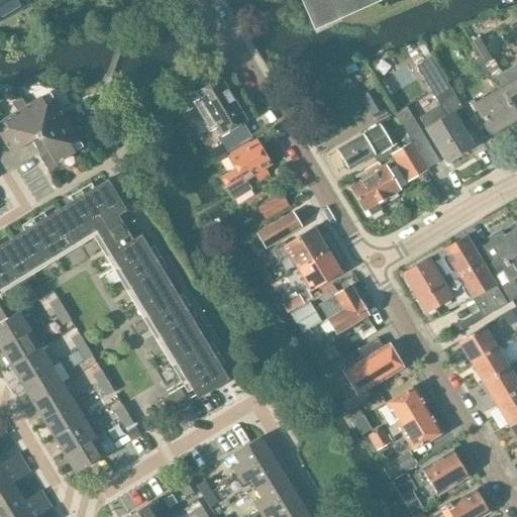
[(0,0),(0,19),(29,3),(26,0),(0,0)]
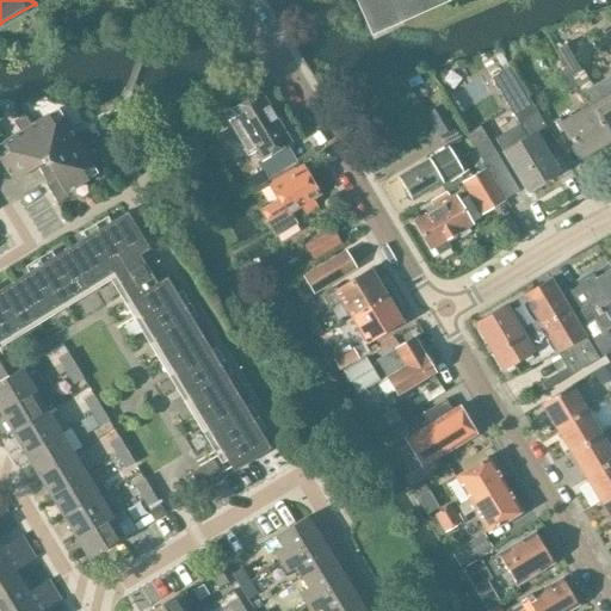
[(355,0),(366,28),(371,37),(400,24),(449,2),(452,0),(355,0)]
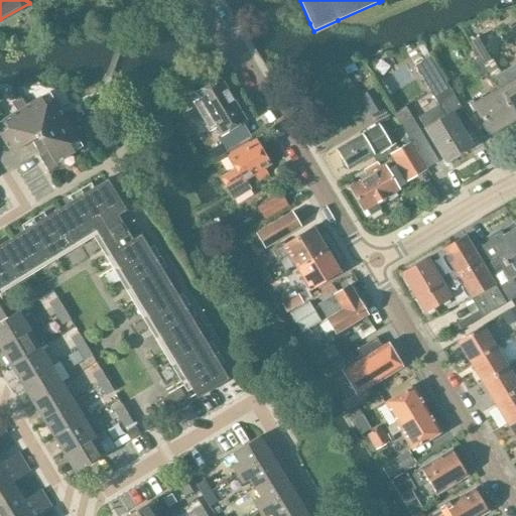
[(471,41),(484,63),(496,56),(484,34),(471,41)]
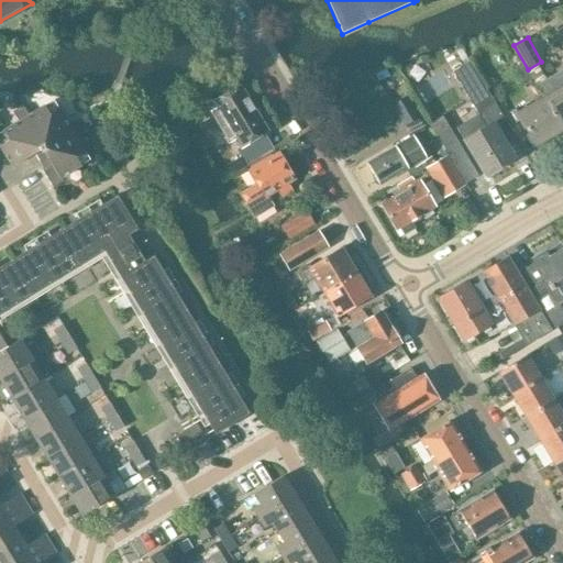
[(452,74),(477,114),(455,128),(486,177),(515,159),(495,127),(505,121),(470,63),(452,74)]
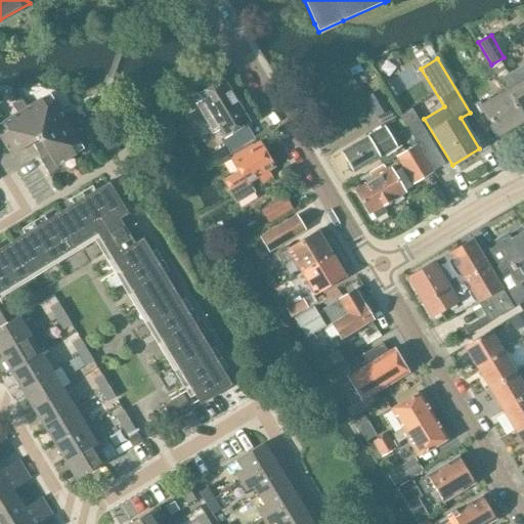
[(480,67),(486,78),(494,74),(488,62),(480,67)]
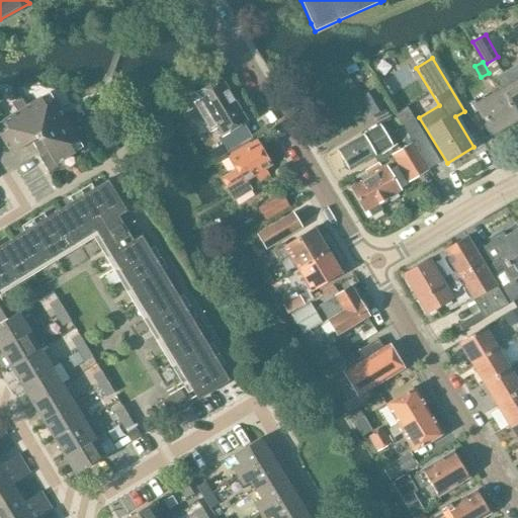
[(500,91),(517,120),(517,119),(517,66),(517,65),(493,80),(500,91)]
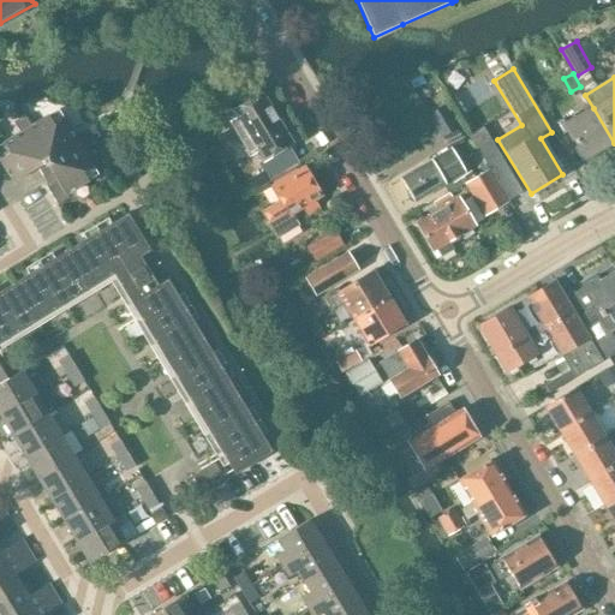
[(237,118),(230,123),(233,129),(240,124),(244,131),(237,135),(250,156),(256,153),(263,163),(288,147),(292,144),(286,135),(262,96),(234,113),(237,118)]
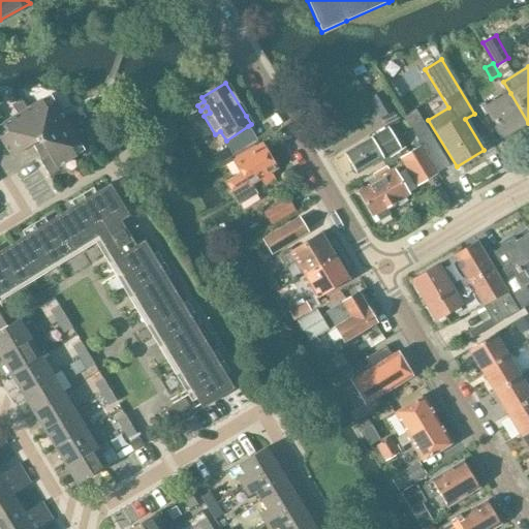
[(368,98),(380,118),(393,111),(384,95),(381,90),(368,98)]
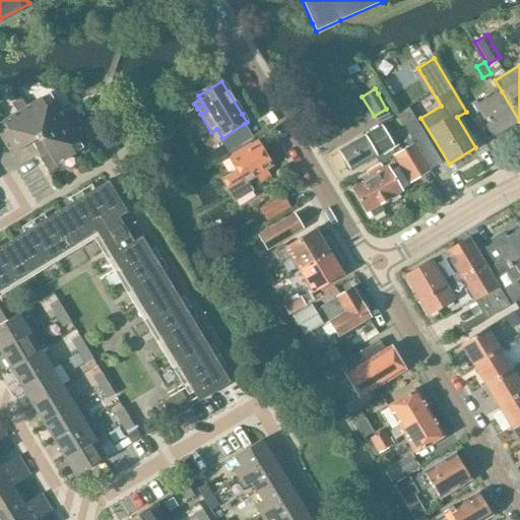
[(519,121),(502,91),(477,107),(496,135),(519,121)]
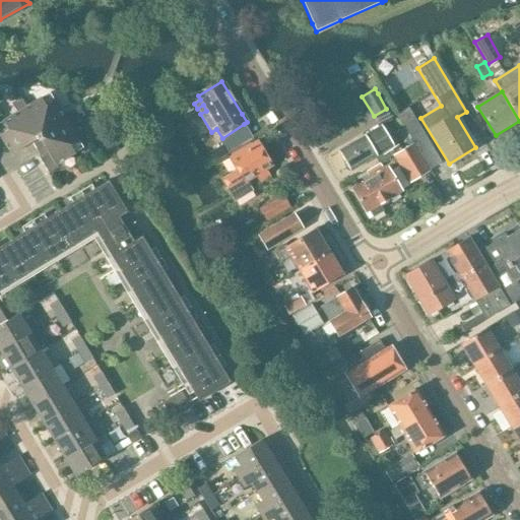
[(17,112),(2,121),(0,122),(0,134),(12,154),(31,142),(40,155),(39,156),(49,173),(57,168),(56,165),(82,148),(69,125),(84,116),(78,106),(63,115),(49,92),(26,107),(22,99),(12,105),(17,112)]
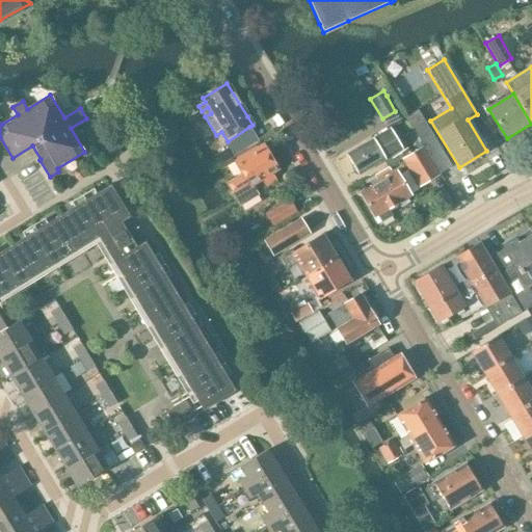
[(180,102),(189,116),(198,110),(189,96),(180,102)]
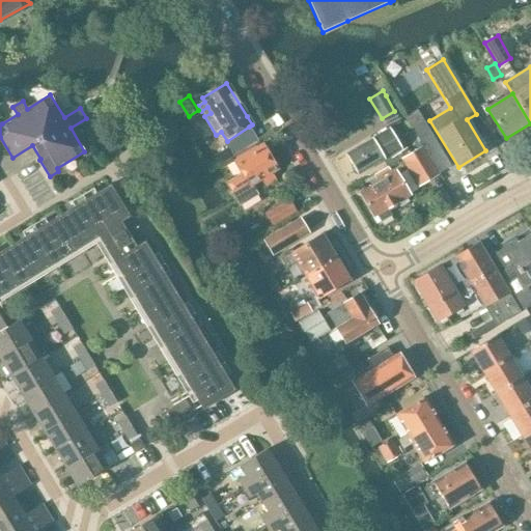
[(346,154),(353,164),(352,167),(354,171),(357,171),(359,174),(384,160),(385,159),(389,166),(402,158),(398,150),(400,149),(388,130),(371,139),(346,154)]
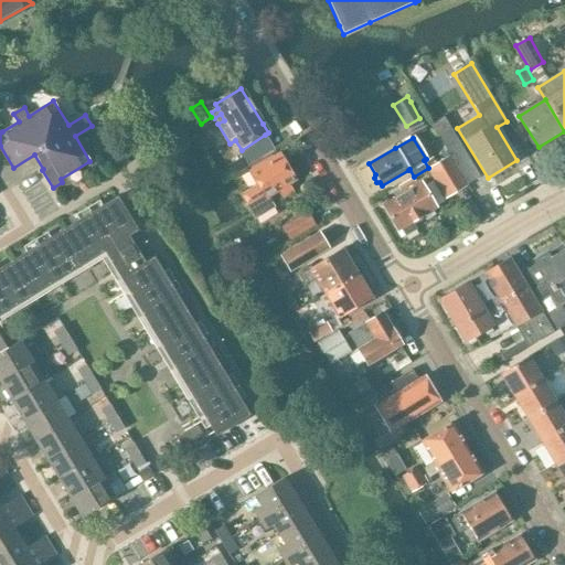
[(241,195),(252,214),(252,213),(254,219),(272,208),(269,203),(266,198),(277,191),(280,199),(290,193),(286,187),(294,181),(287,168),(289,163),(286,158),(280,157),(278,155),(249,171),(258,185),(241,195)]
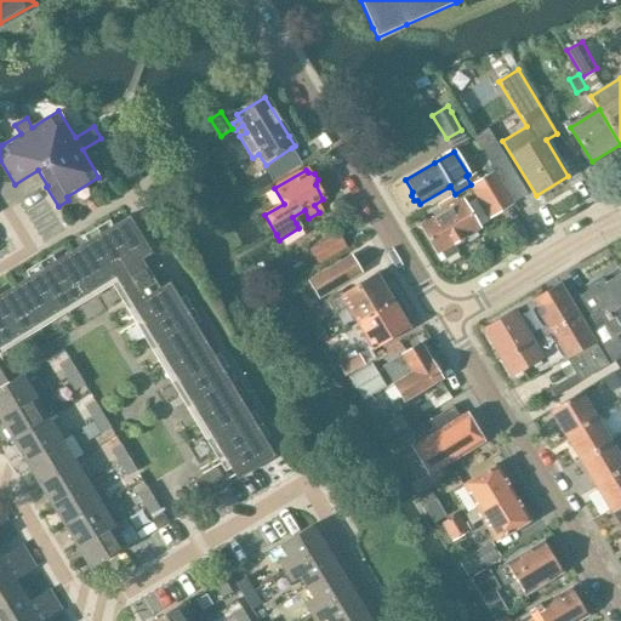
[(494,172),(471,187),(478,199),(488,193),(499,212),(512,204),(494,172)]
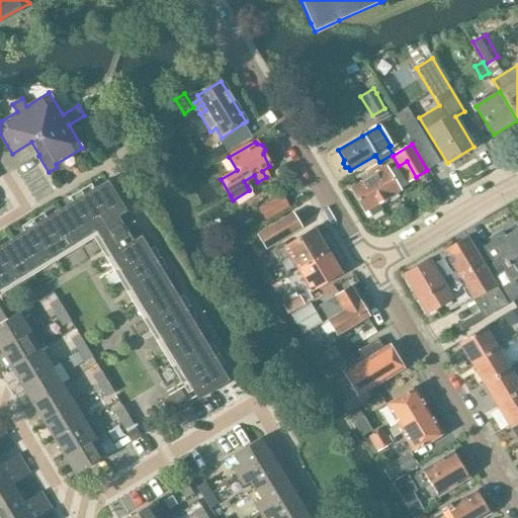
[(377,204),(400,190),(386,167),(351,188),(364,211),(367,209),(371,217),(381,210),(377,204)]
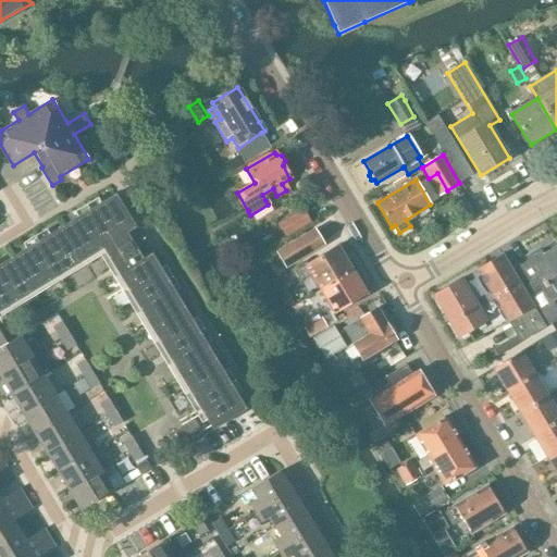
[(246,409),(158,262),(152,254),(145,259),(128,232),(136,227),(115,194),(0,263),(0,309),(102,247),(194,399),(205,418),(212,430),(235,417),(246,409)]
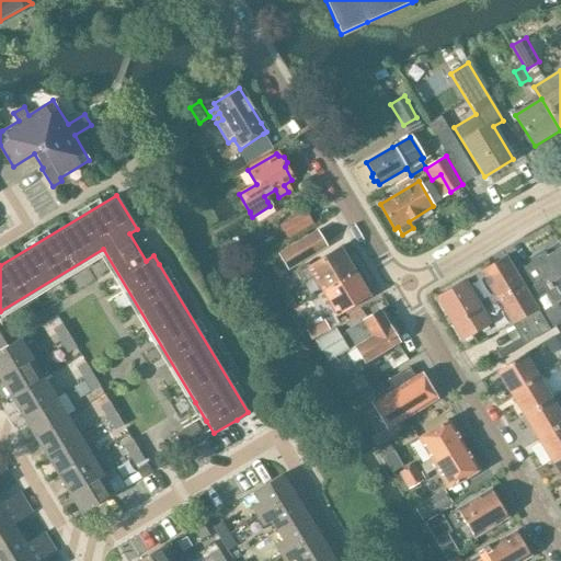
[(281,227),(288,239),(312,225),(305,212),(281,227)]
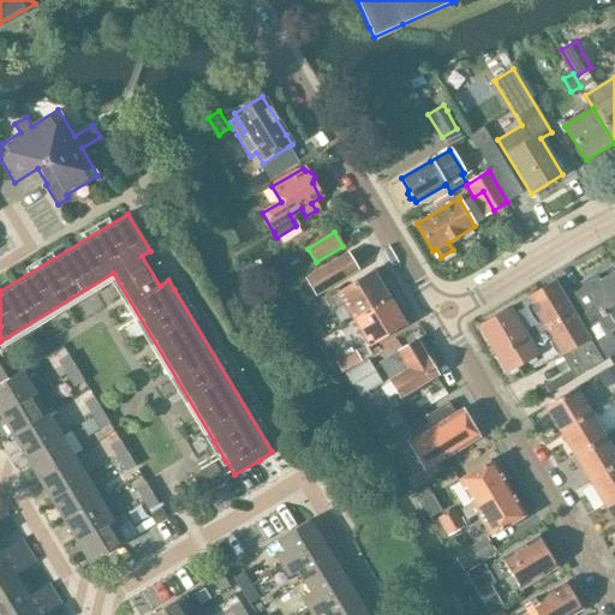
[(305,279),(306,280),(316,297),(358,270),(346,254),(305,279)]
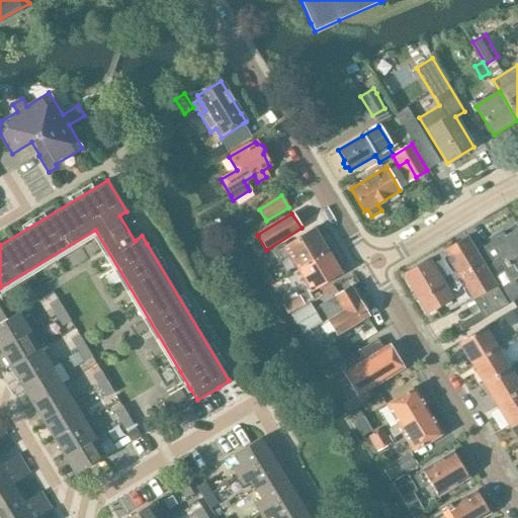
[(492,242),(482,248),(491,264),(490,264),(488,273),(489,274),(507,305),(511,303),(517,297),(517,285),(514,279),(517,276),(517,226),(516,224),(490,239),(492,242)]
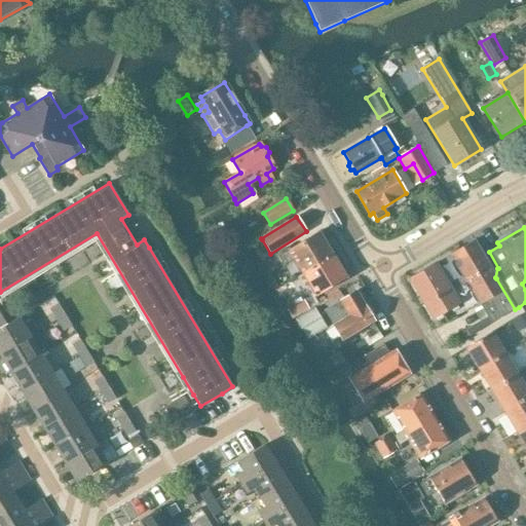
[(318,233),(279,258),(285,266),(294,260),(303,274),(336,253),(327,238),(324,240),(318,233)]
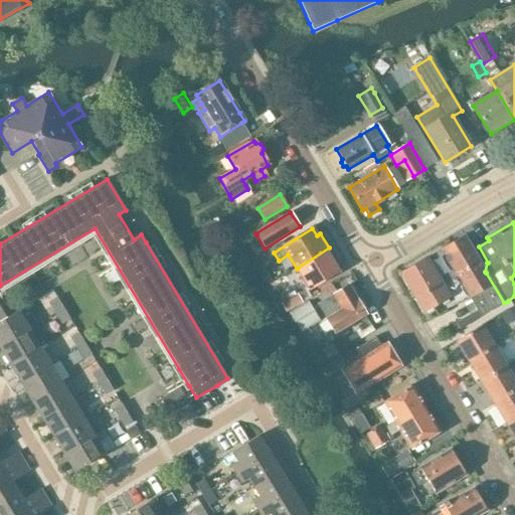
[(504,303),(486,273),(464,236),(427,258),(426,258),(400,274),(424,314),(452,298),(447,291),(461,283),(478,310),(457,323),(461,330),(481,317),(504,303)]
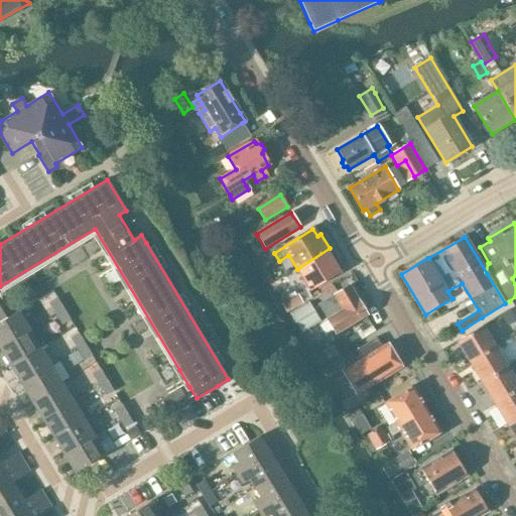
[(330,248),(297,269),(308,287),(307,288),(309,291),(340,273),(336,265),(339,263),(330,248)]
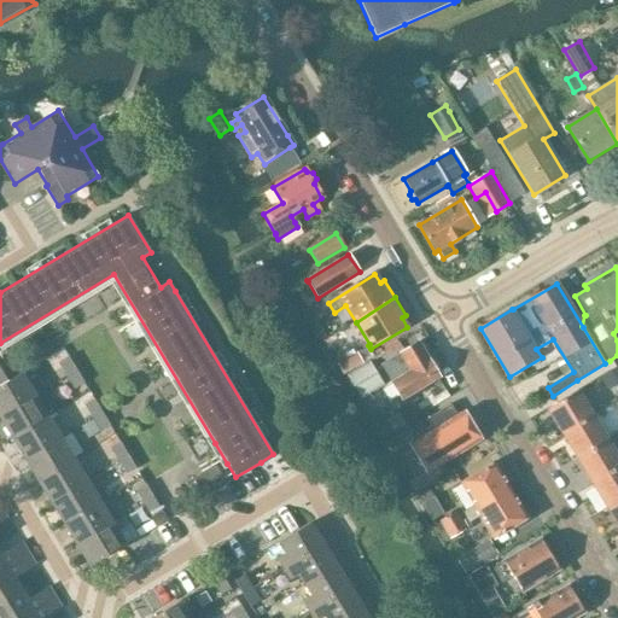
[(438,377),(436,373),(438,369),(435,363),(431,363),(418,342),(380,365),(401,400),(438,377)]
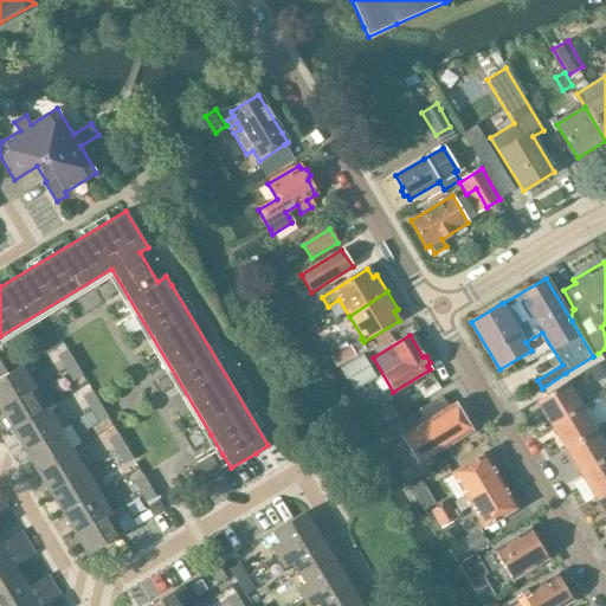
[(330,356),(337,368),(355,356),(349,346),(330,356)]
